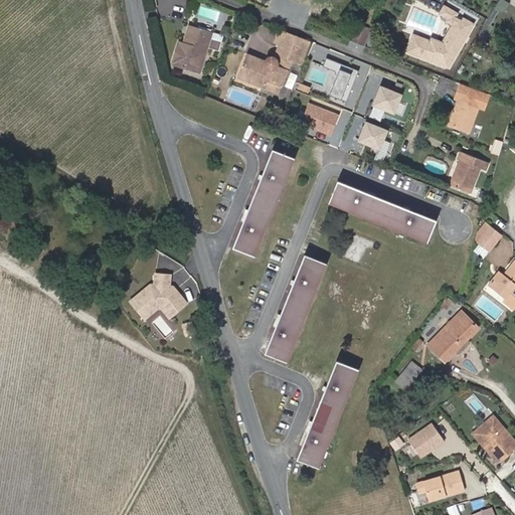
[(477,24),(457,13),(443,44),(412,33),(406,55),(448,69),(477,24)]
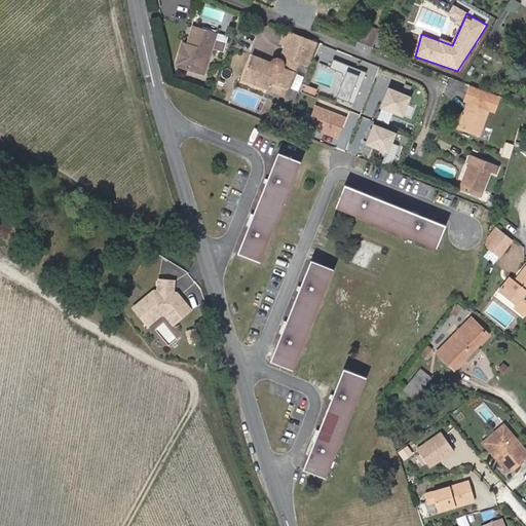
[(317,42),(286,29),(279,42),(286,45),(280,57),(278,57),(273,57),(271,58),(269,61),(254,54),(243,78),(286,96),(299,62),(307,66),(317,42)]
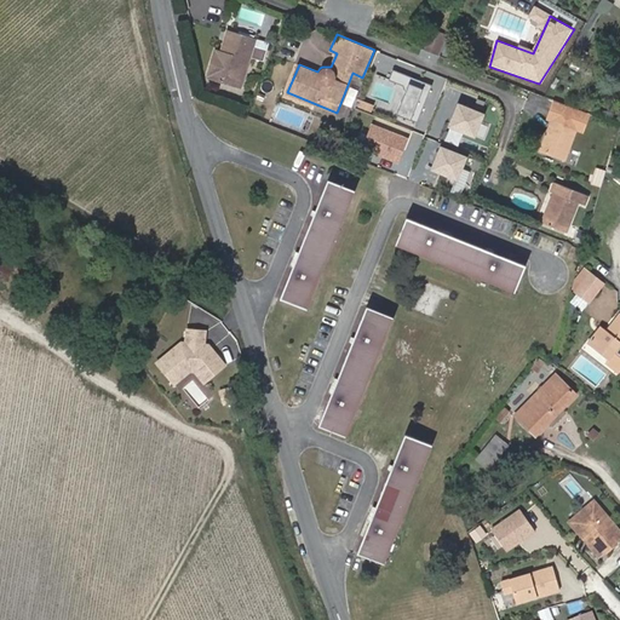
[(224,56),(230,58),(236,38),(230,35),(224,56)]
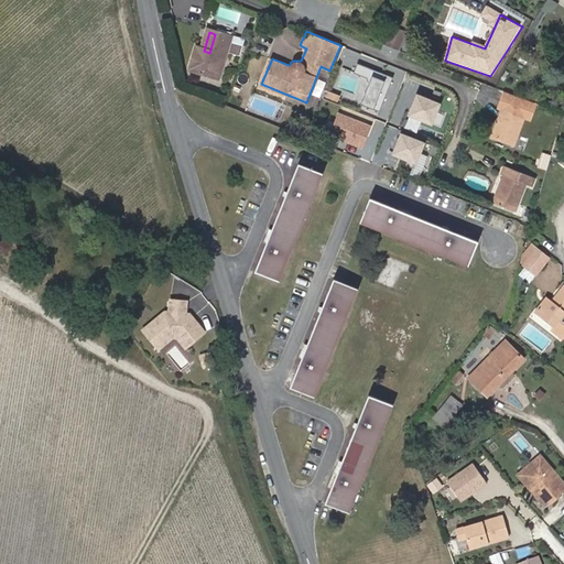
[(215,34),(209,53),(204,51),(198,74),(223,80),(234,40),(215,34)]
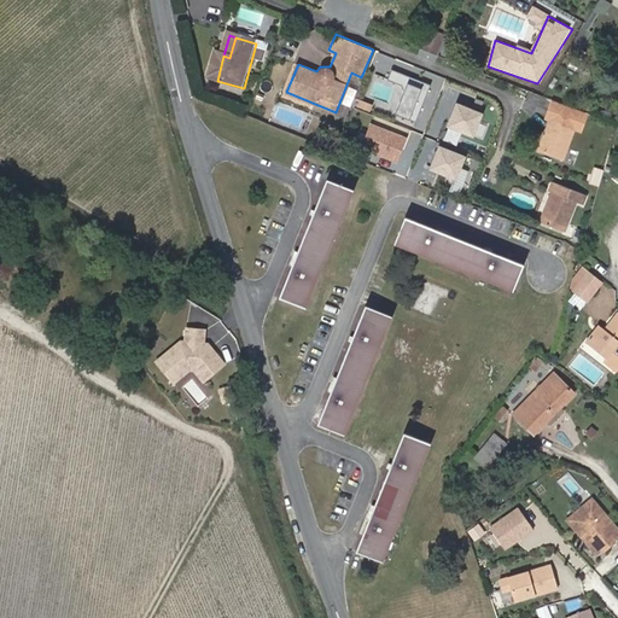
[(211,79),(217,81),(223,56),(219,54),(211,79)]
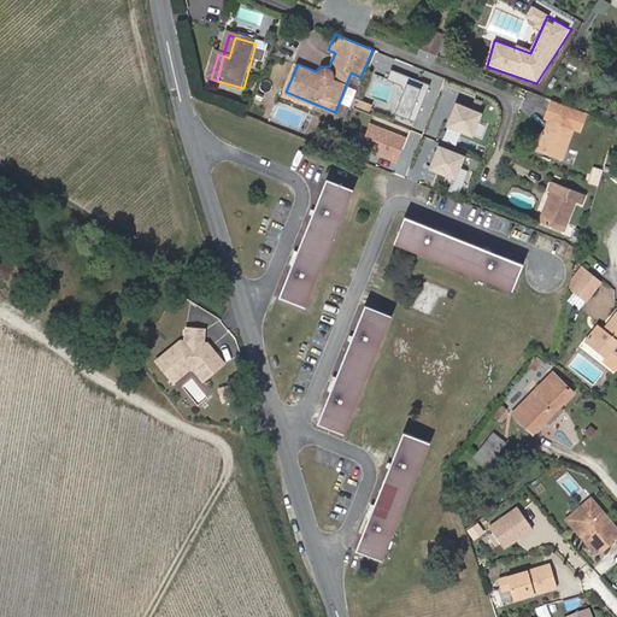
[(429,86),(391,71),(387,81),(405,87),(394,113),(416,122),(429,86)]
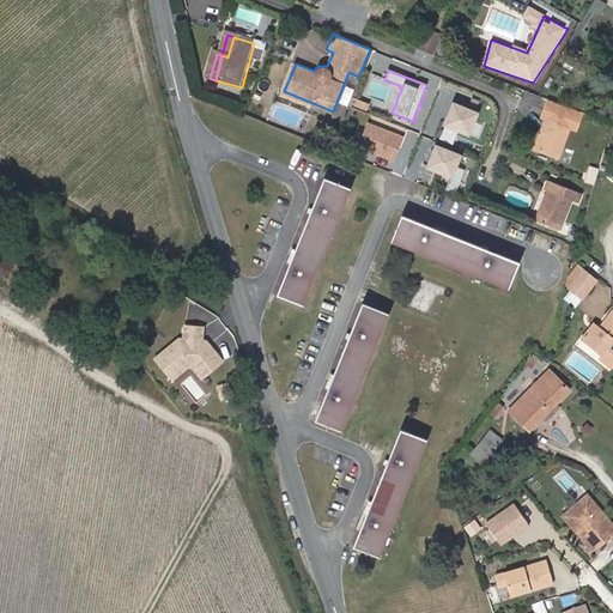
[(374,79),(368,92),(383,98),(388,85),(374,79)]
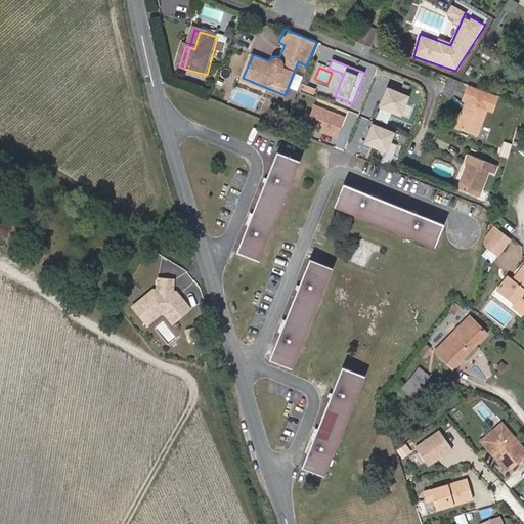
[(302,89),(314,93),(315,89),(303,84),(302,89)]
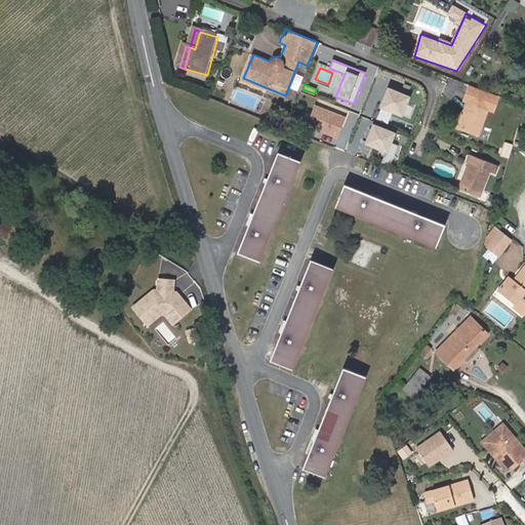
[(413,94),(390,85),(381,107),(404,116),(413,94)]
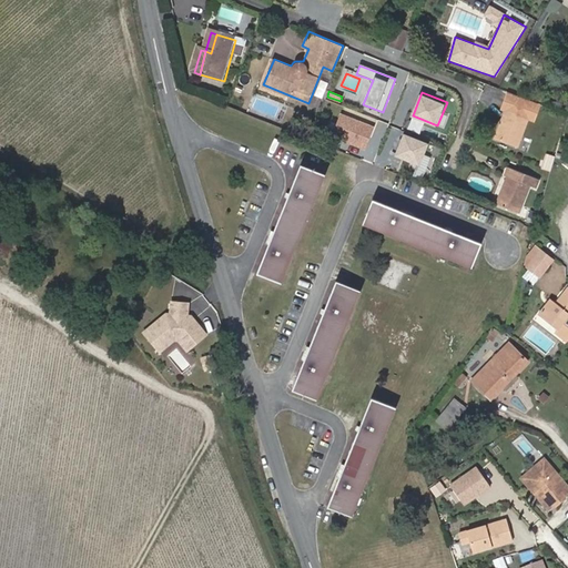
[(509,92),(506,101),(515,104),(518,97),(509,92)]
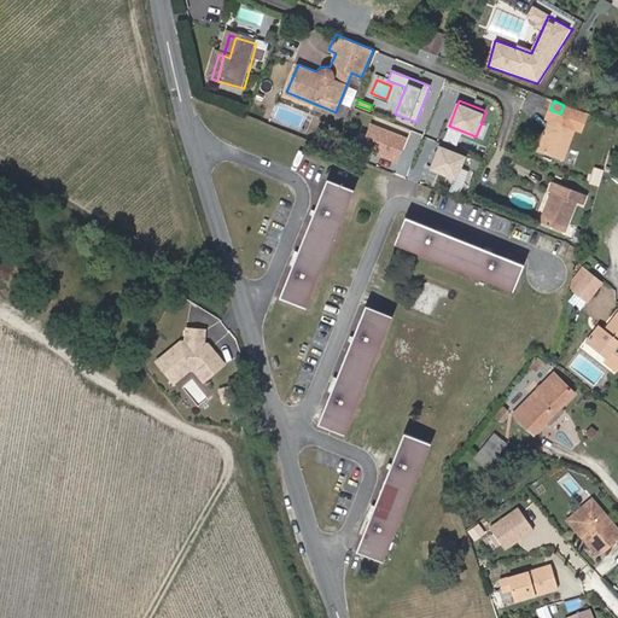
[(560,114),(551,110),(548,118),(549,120),(540,150),(563,159),(573,129),(579,132),(586,114),(564,105),(560,114)]
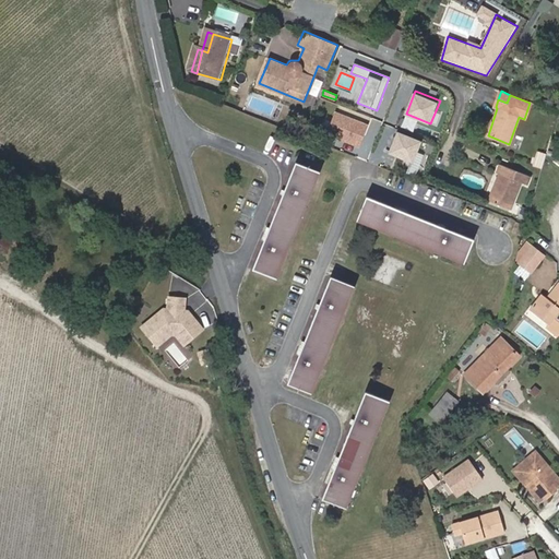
[(368,123),(335,110),(325,133),(359,146),(368,123)]
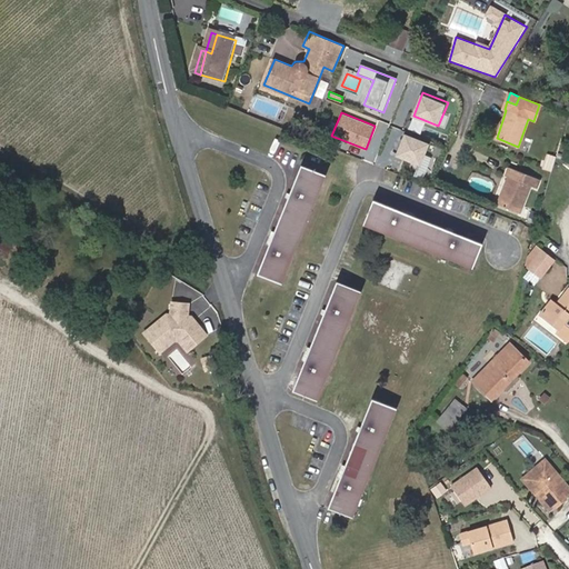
[(431,141),(407,132),(397,156),(421,166),(431,141)]
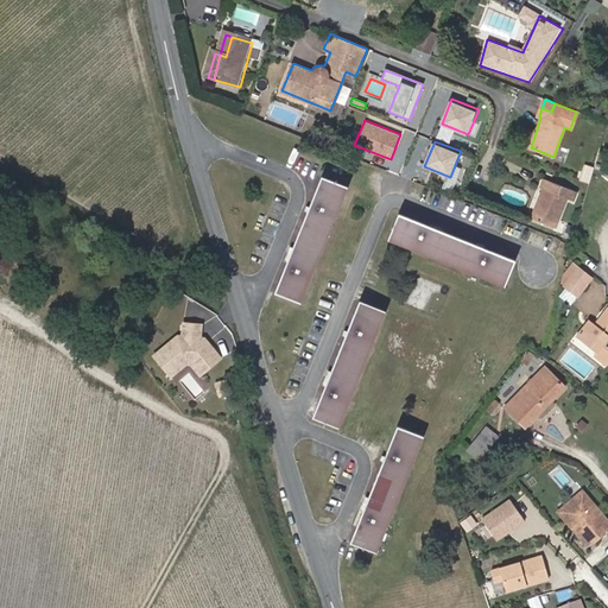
[(583,181),(593,181),(594,165),(584,164),(583,181)]
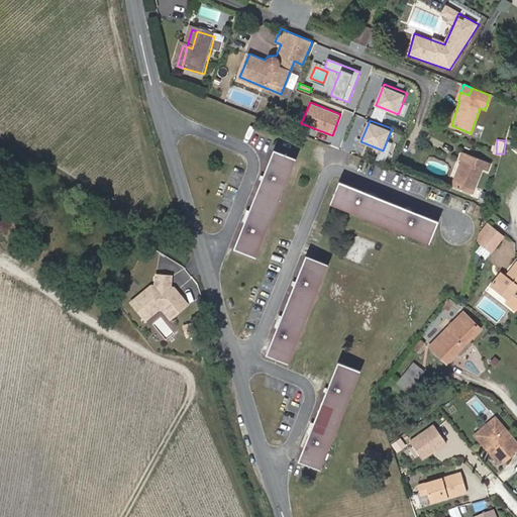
[(267,168),(235,247),(256,256),(296,158),(275,149),(267,168)]
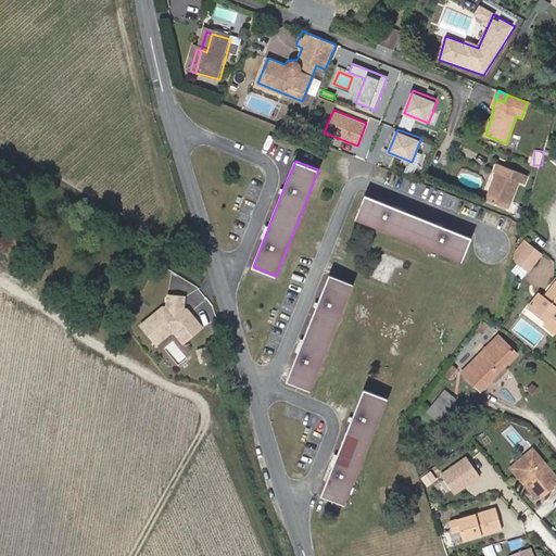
[(527,174),(497,163),(494,171),(496,172),(487,198),(508,206),(519,180),(523,182),(527,174)]
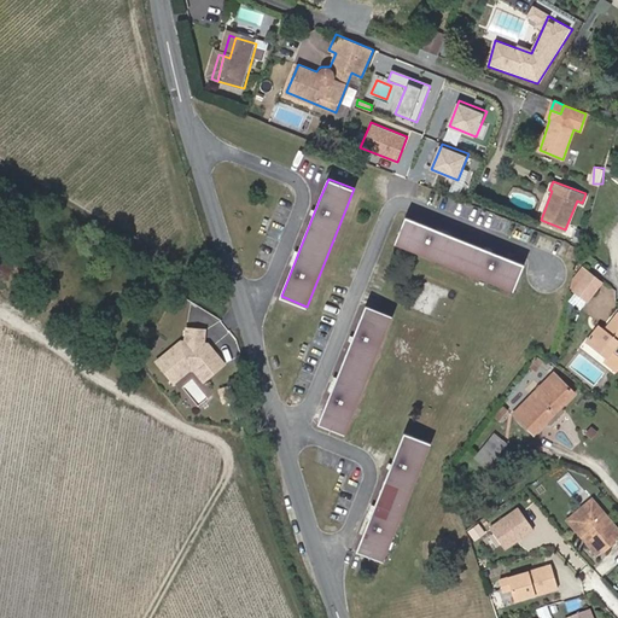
[(513,290),(520,272),(523,264),(520,263),(407,217),(396,243),(513,290)]
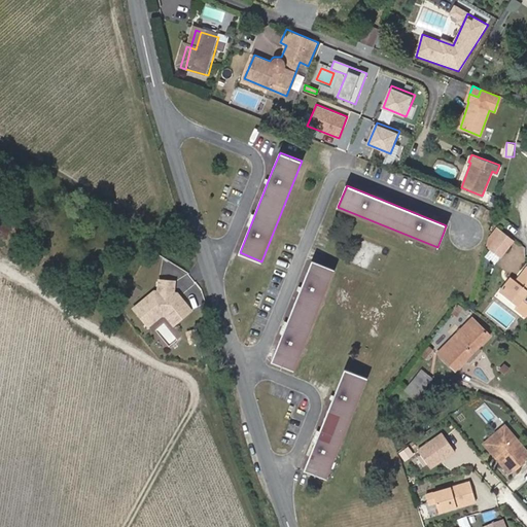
[(483,216),(490,219),(493,212),(485,209),(483,216)]
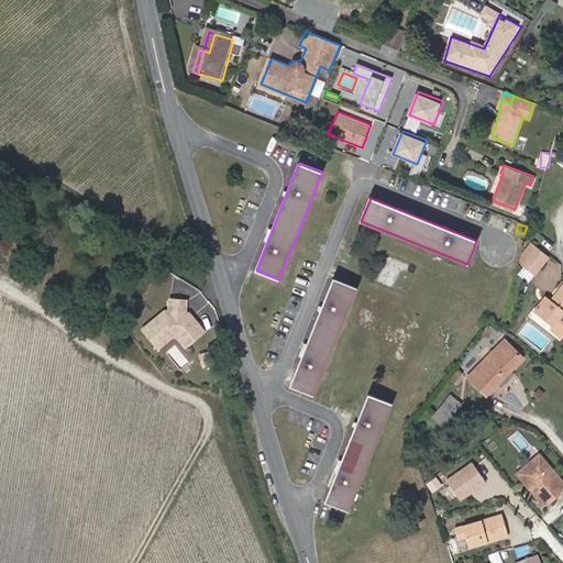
[(534,246),(522,263),(534,273),(548,256),(534,246)]
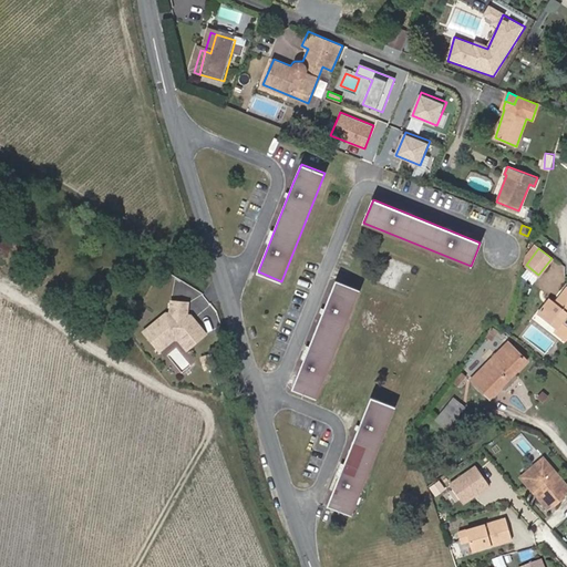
[(291,388),(316,398),(359,290),(336,280),(294,384),(291,388)]
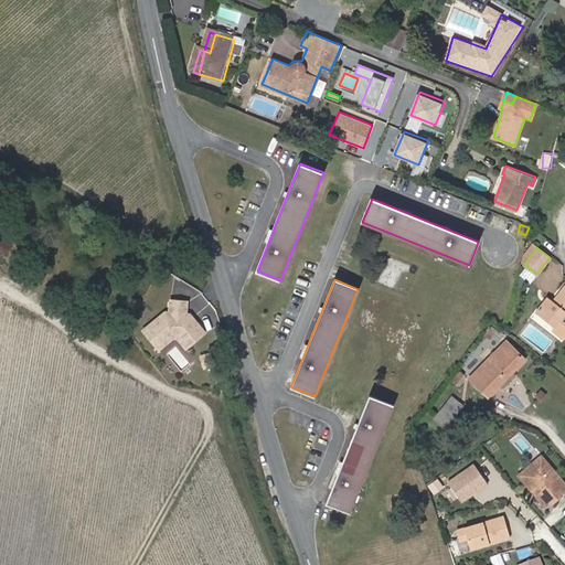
[(547,297),(535,313),(554,328),(552,330),(563,338),(564,336),(564,286),(552,301),(547,297)]
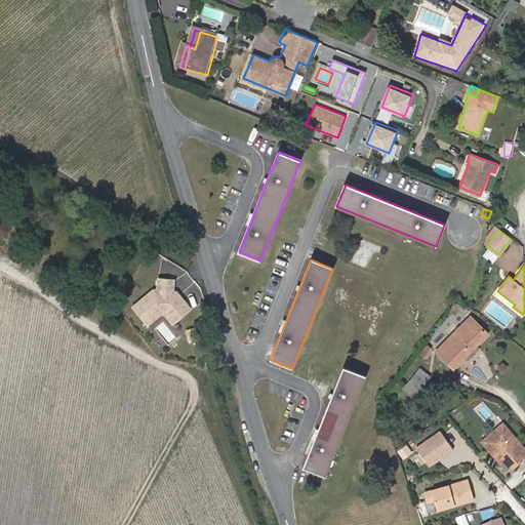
[(151,292),(132,308),(146,323),(153,318),(149,314),(156,308),(164,309),(175,322),(191,310),(179,295),(177,296),(174,292),(172,292),(173,281),(159,280),(157,290),(153,294),(151,292)]
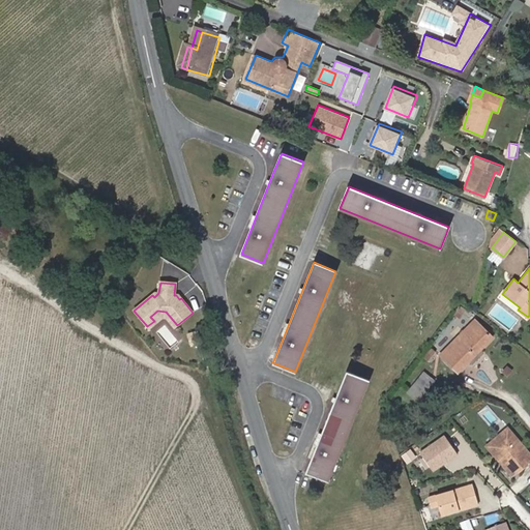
[(154,321),(147,326),(149,328),(163,317),(166,317),(174,328),(177,325),(166,312),(157,311),(150,317),(154,321)]
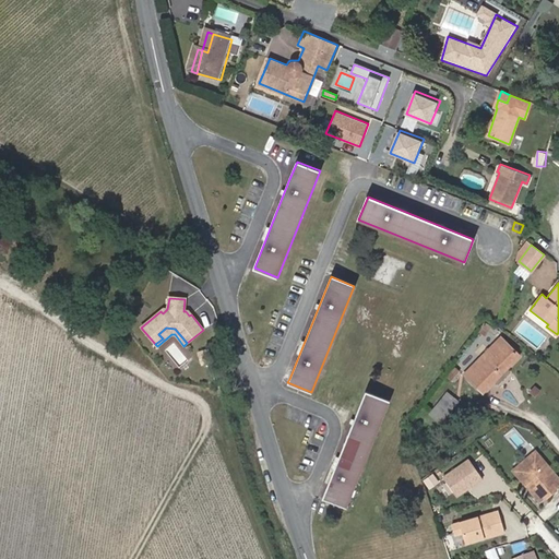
[(501,337),(465,372),(484,391),(519,355),(501,337)]
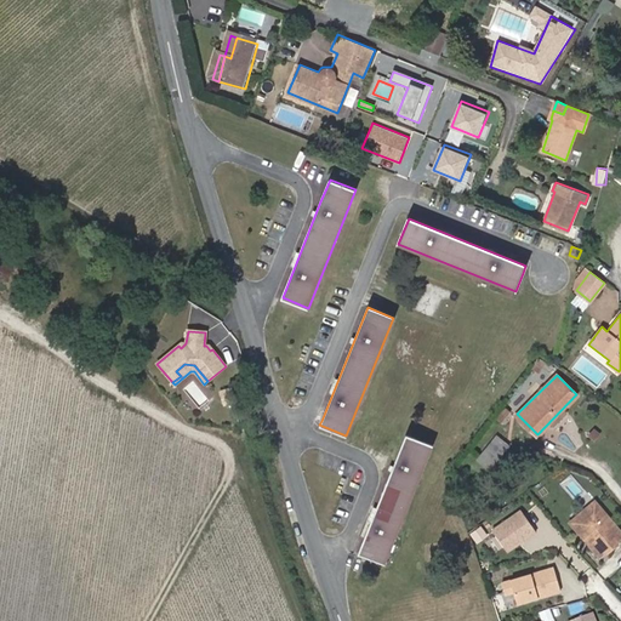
[(232,387),(220,391),(223,402),(235,398),(232,387)]
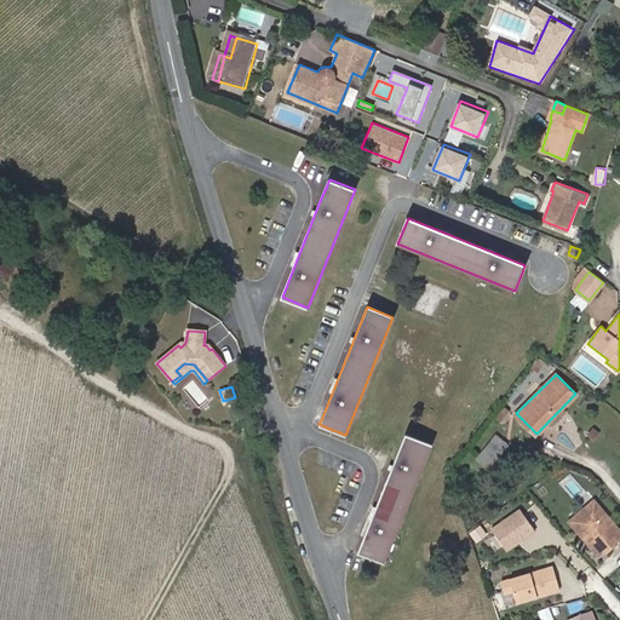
[(494,424),(491,429),(495,434),(477,458),(488,468),(509,443),(500,437),(505,432),(494,424)]
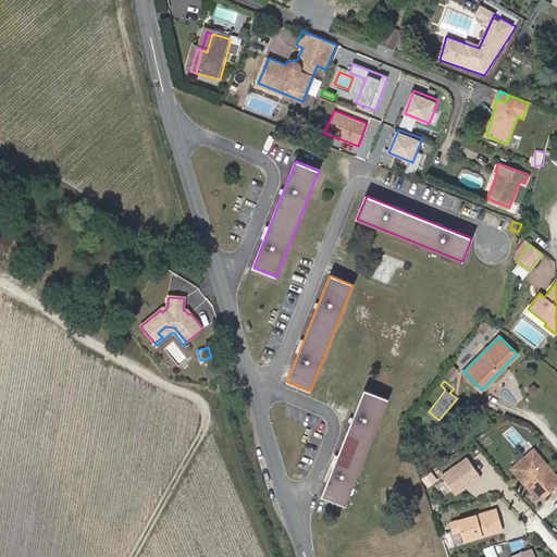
[(347,434),(323,496),(346,505),(387,398),(364,390),(347,434)]
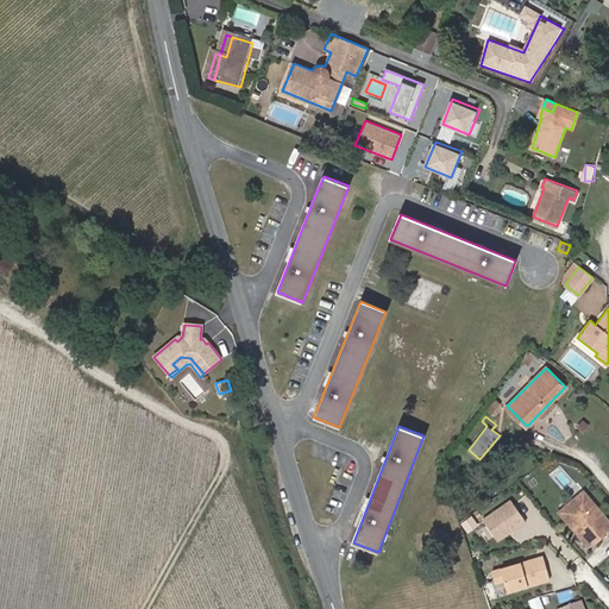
[(594,541),(595,542),(606,533),(604,532),(608,527),(608,522),(583,493),(572,502),(576,506),(563,516),(570,525),(573,526),(576,529),(577,533),(588,546),(594,541)]
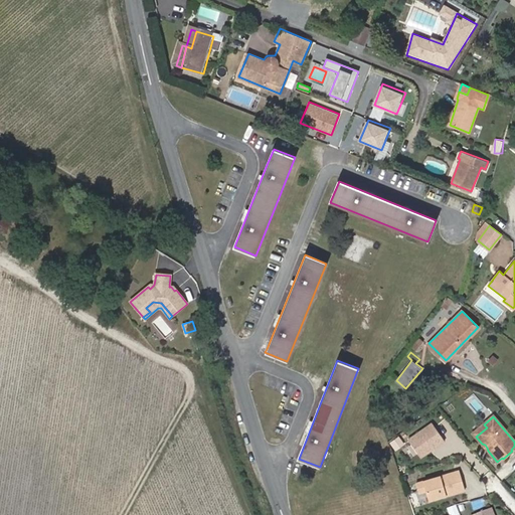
[(432,423),(407,441),(419,458),(444,441),(432,423)]
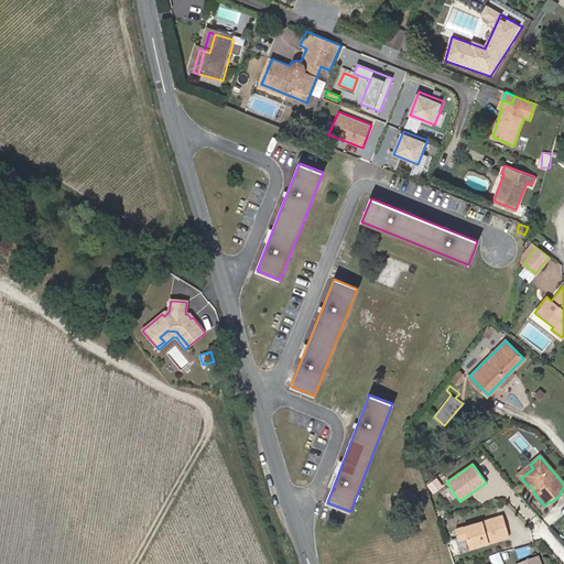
[(533,468),(530,465),(518,475),(521,478),(533,468)]
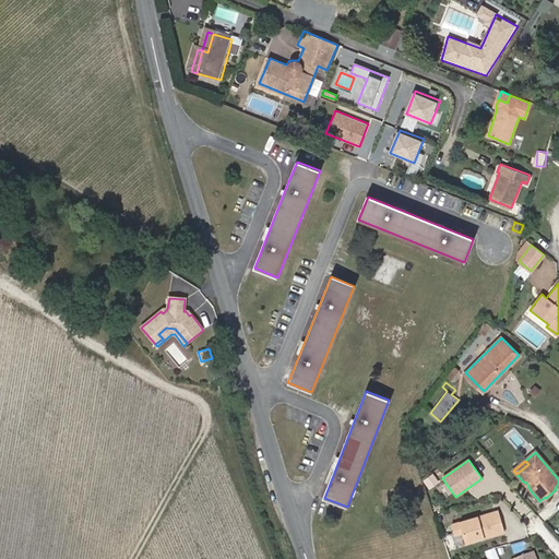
[(498,511),(451,524),(454,535),(462,533),(465,543),(504,532),(498,511)]
